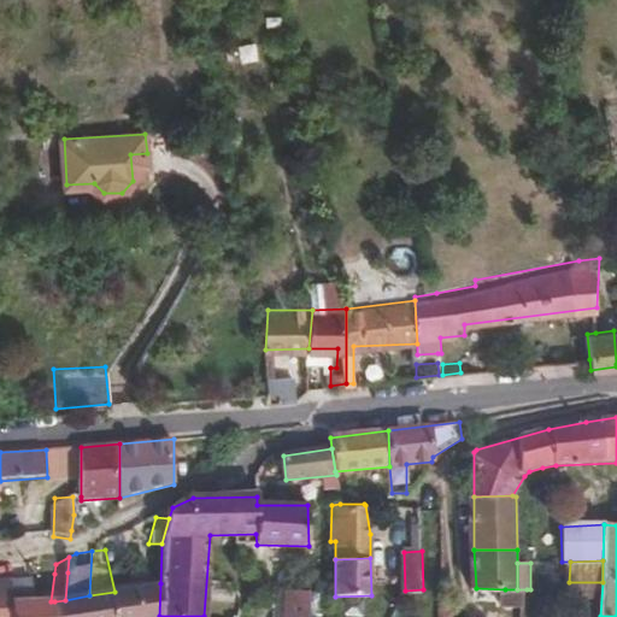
[(0,616),(54,616),(54,601),(51,601),(33,603),(31,580),(0,580),(0,616)]
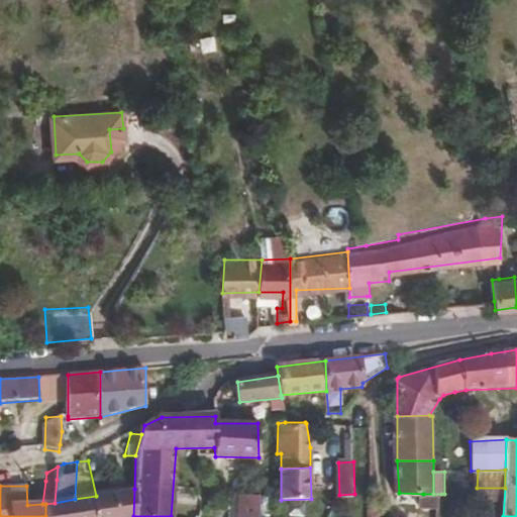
[(133,516),(134,489),(112,492),(96,496),(75,499),(55,503),(45,504),(45,516),(133,516)]
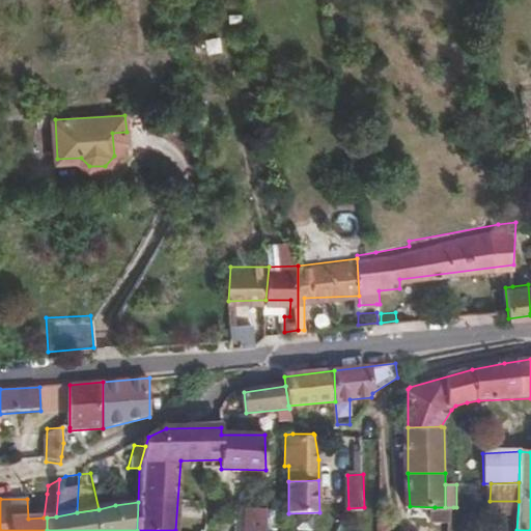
[(453,521),(453,507),(445,507),(435,507),(435,520),(453,521)]
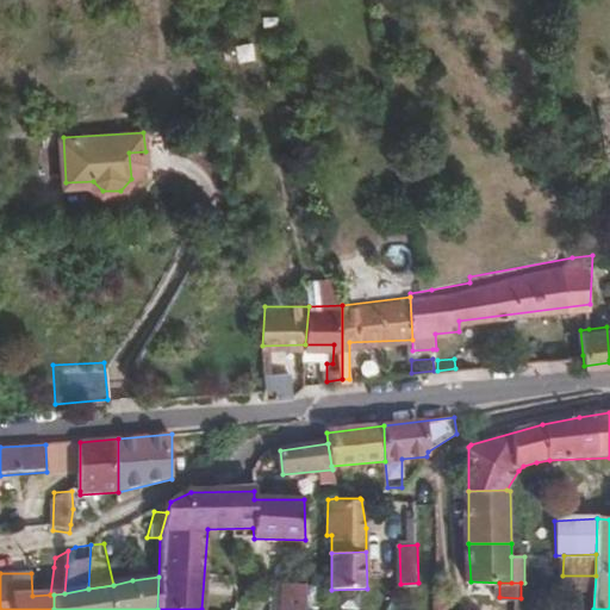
[(306,609),(306,584),(282,585),(284,609),(306,609)]
